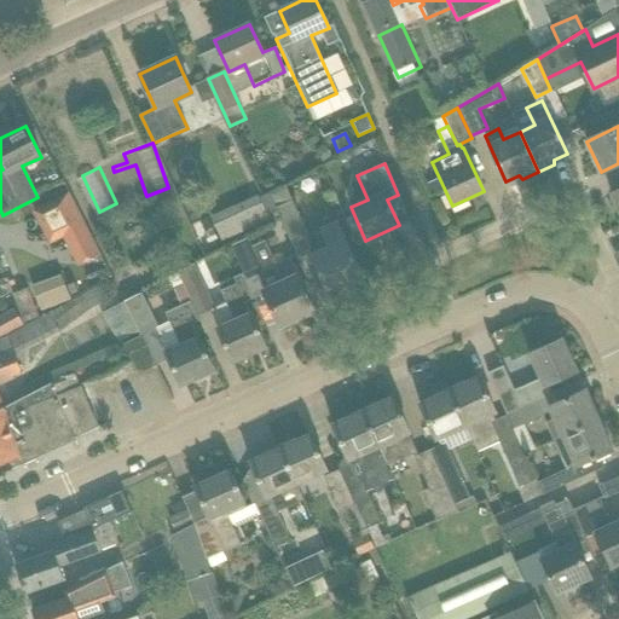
[(437,180),(427,184),(432,195),(441,190),(437,180)]
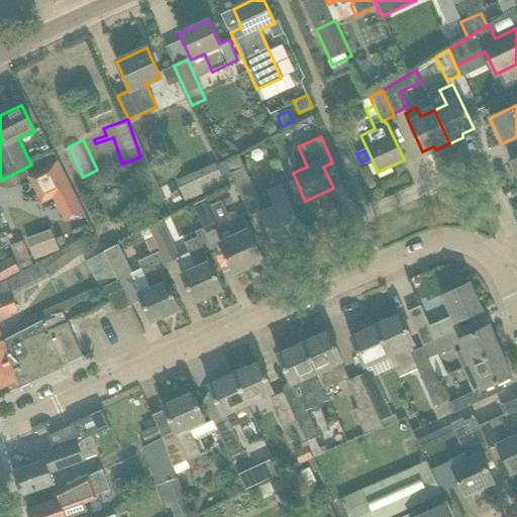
[(59,162),(28,177),(41,204),(54,198),(72,189),(59,162)]
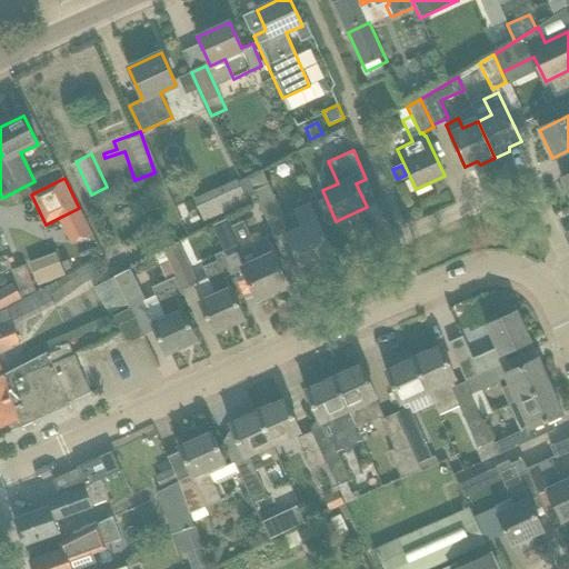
[(202,221),(245,200),(233,178),(191,199),(202,221)]
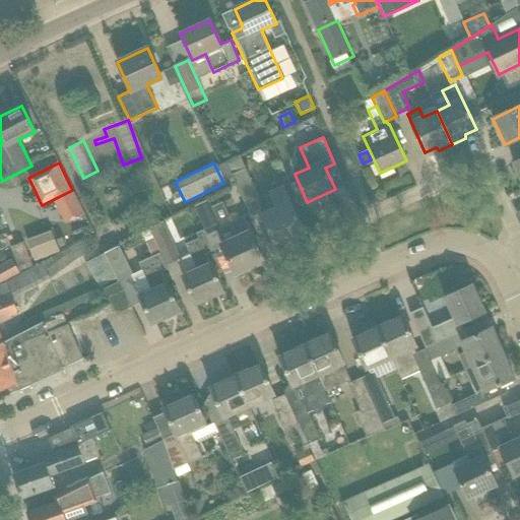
[(259,198),(246,169),(233,174),(246,204),(259,198)]
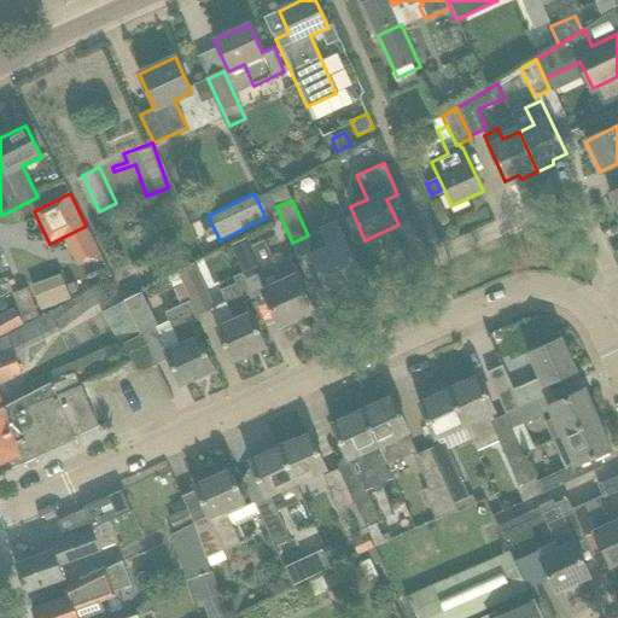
[(327,248),(310,255),(327,291),(360,275),(336,222),(320,229),(327,248)]
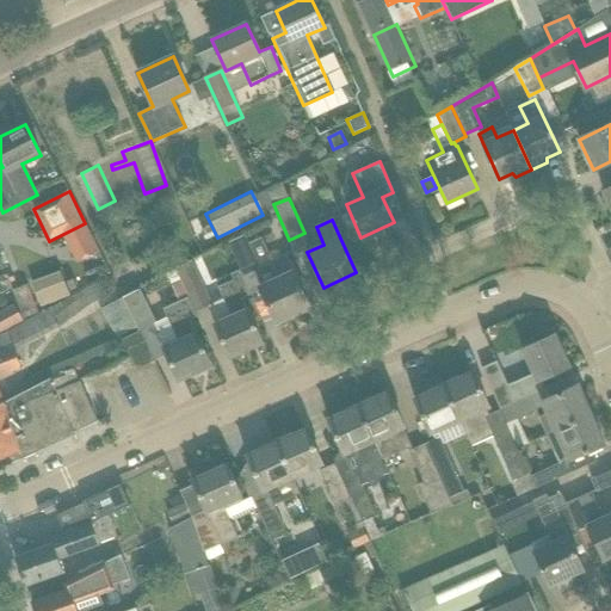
[(300,285),(285,254),(260,266),(245,234),(228,241),(240,270),(251,295),(261,290),(266,301),(276,322),(309,307),(300,285)]
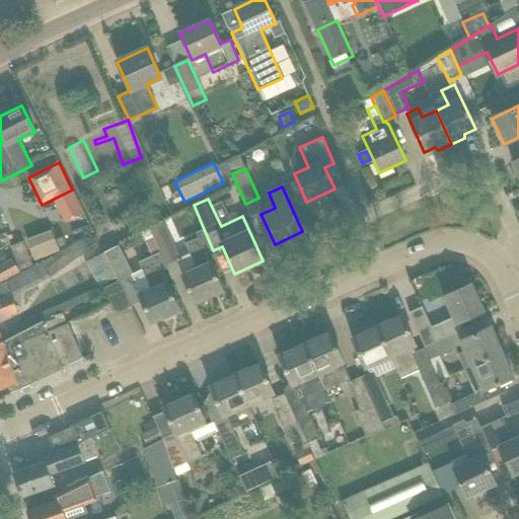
[(163,221),(149,228),(160,252),(162,257),(165,266),(176,261),(180,258),(163,221)]
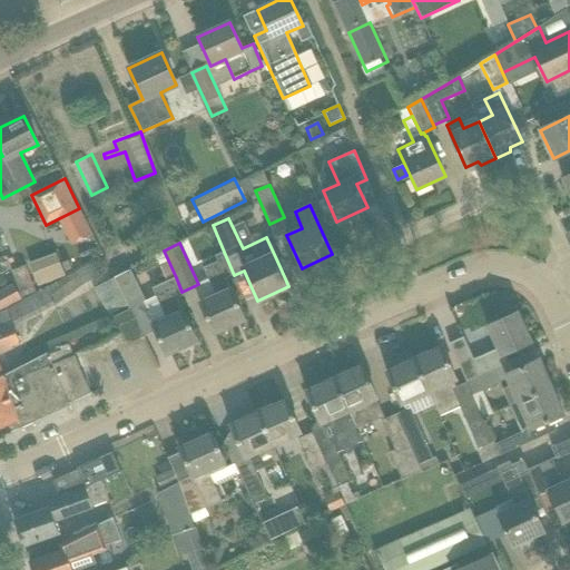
[(244,320),(226,278),(234,275),(224,252),(215,255),(217,261),(204,267),(216,295),(200,302),(205,313),(214,333),(244,320)]
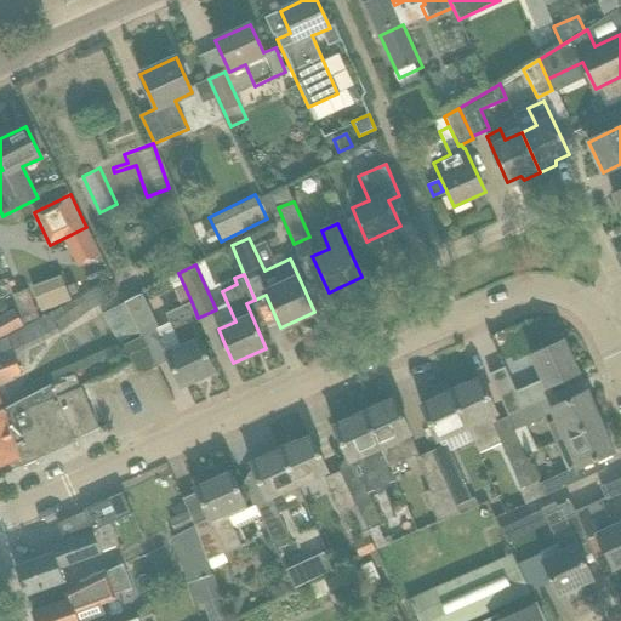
[(61,277),(33,288),(41,311),(69,300),(61,277)]
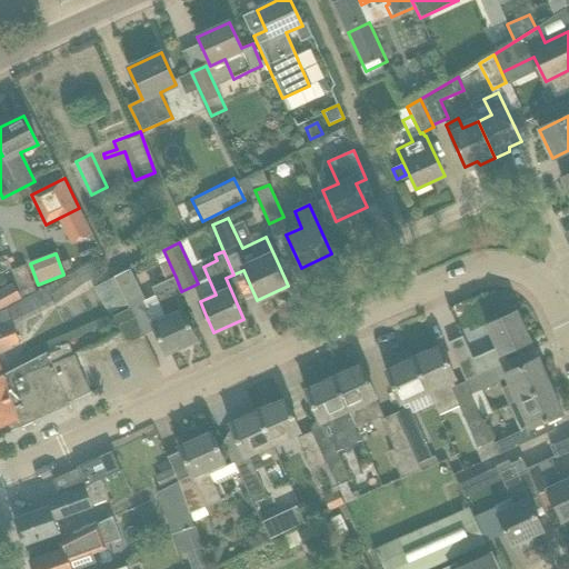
[(0,349),(19,342),(13,327),(55,306),(82,285),(101,273),(95,260),(3,309),(5,311),(0,312),(0,369),(0,370),(0,368),(0,349)]
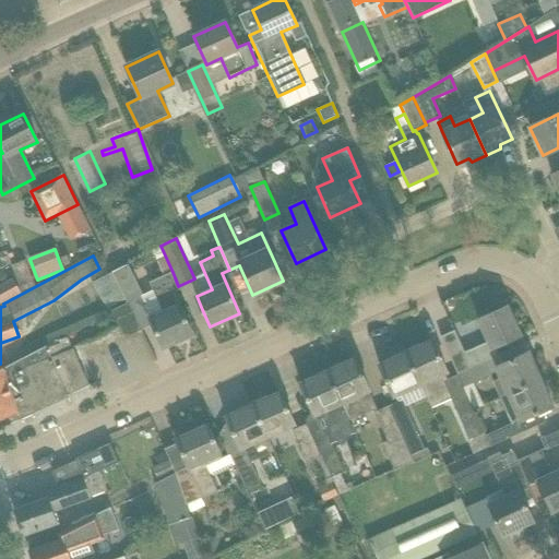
[(34,286),(24,260),(11,265),(21,290),(34,286)]
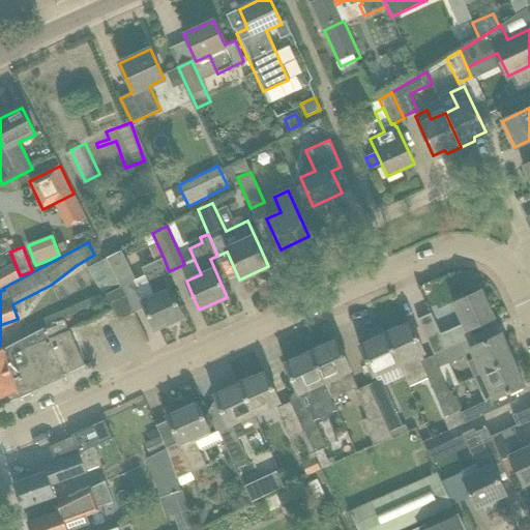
[(121,251),(107,258),(120,287),(135,281),(121,251)]
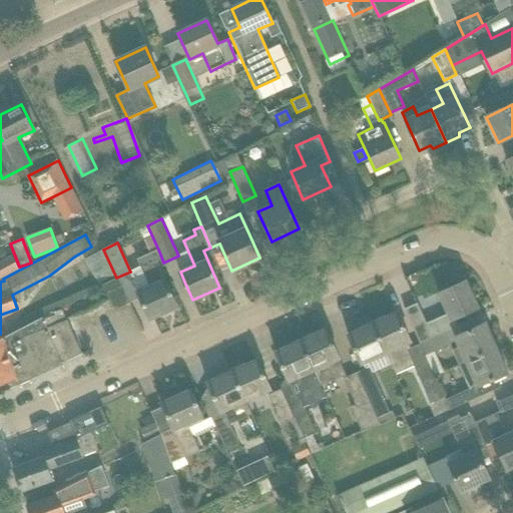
[(137,293),(139,298),(149,320),(177,308),(159,269),(165,267),(163,263),(160,254),(158,249),(157,249),(136,260),(150,288),(140,292),(138,293),(137,293)]
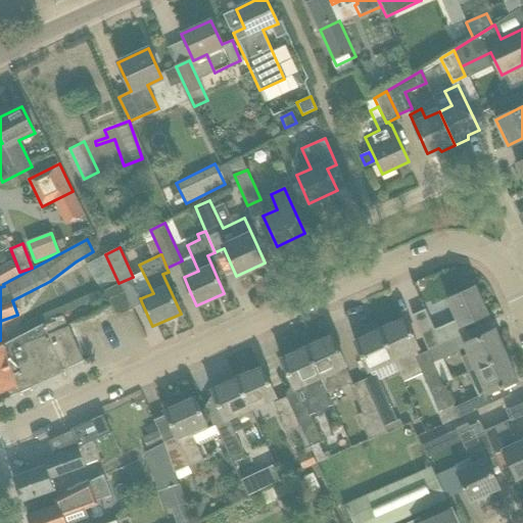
[(0,284),(19,274),(12,262),(0,268),(0,284)]
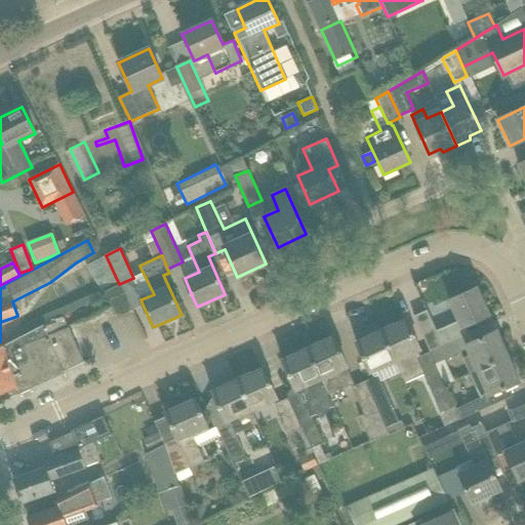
[(118,318),(132,310),(119,284),(105,291),(118,318)]
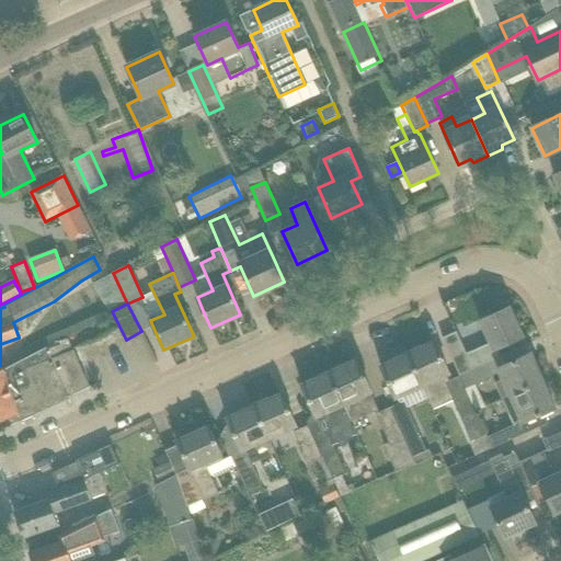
[(459,375),(497,357),(494,350),(522,336),(508,308),(480,321),(490,343),(476,350),(466,353),(456,332),(442,339),(459,375)]
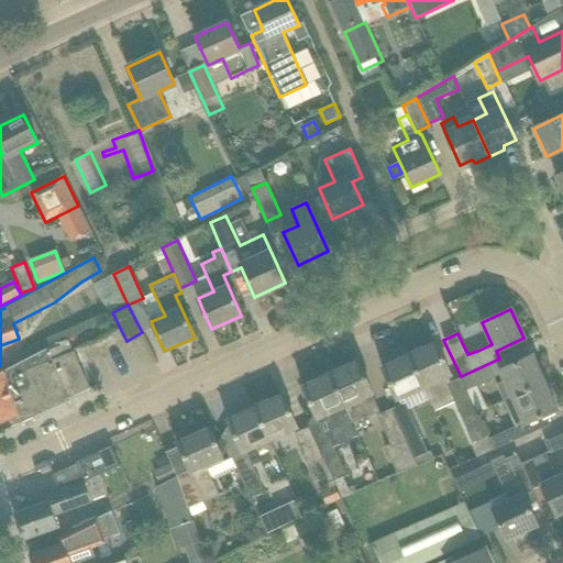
[(487,437),(477,414),(467,390),(461,377),(451,383),(448,376),(451,375),(435,343),(409,355),(423,388),(423,387),(433,411),(454,401),(473,442),(470,444),(476,457),(494,450),(488,439),(487,437)]
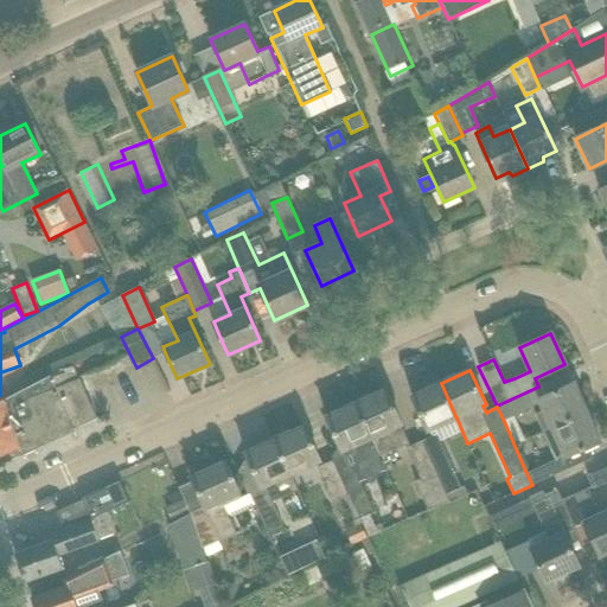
[(96,419),(78,379),(59,389),(59,388),(56,389),(50,376),(2,401),(0,401),(0,464),(75,432),(74,429),(96,419)]
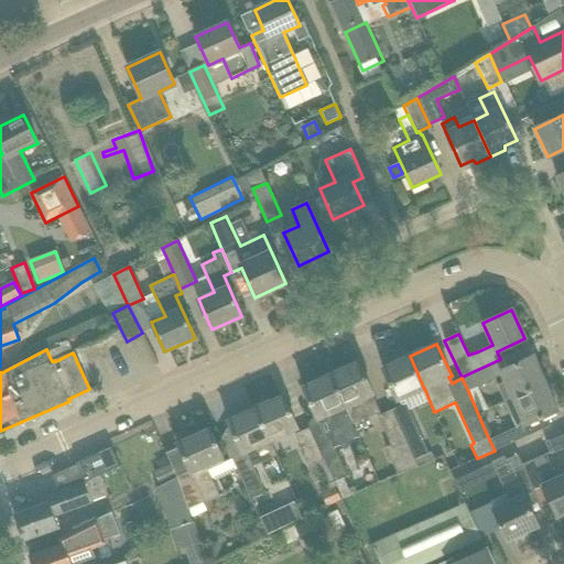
[(497,384),(505,402),(544,383),(538,369),(539,369),(533,356),(519,362),(514,353),(500,359),(462,377),(462,378),(468,391),(495,379),(495,378),(501,375),(503,381),(497,384)]
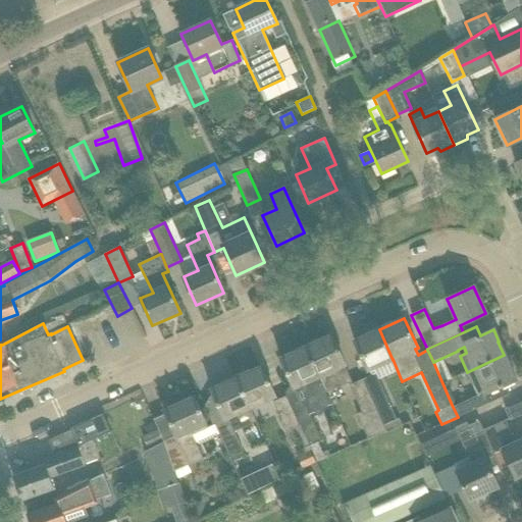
[(367,371),(393,360),(379,329),(354,341),(367,371)]
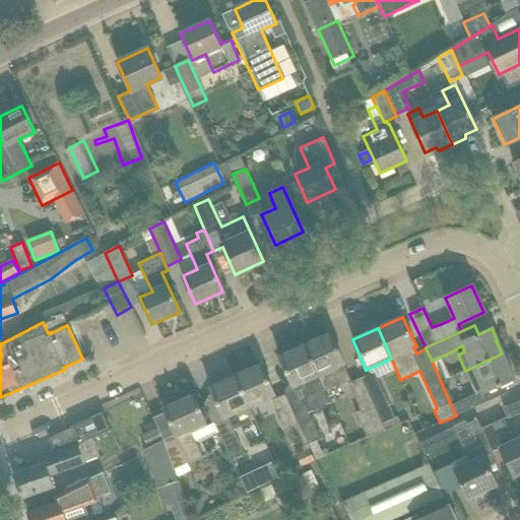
[(330,334),(305,345),(325,390),(337,385),(348,380),(341,365),(343,364),(330,334)]
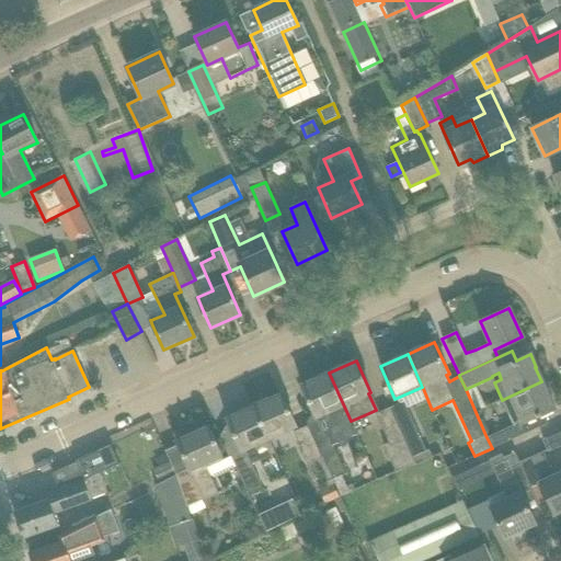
[(351,421),(329,373),(301,385),(316,418),(317,416),(319,421),(308,425),(323,458),(324,457),(333,478),(345,473),(333,445),(327,432),(351,421)]
